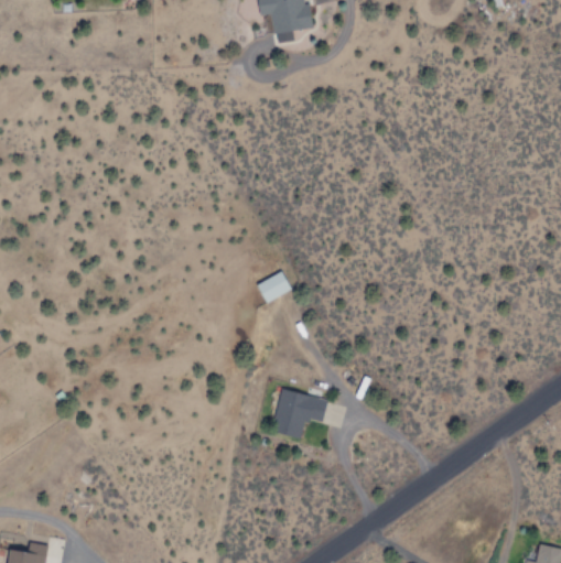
[(259,0),(260,13),(272,12),(274,42),(294,40),(293,31),(312,30),(310,0),(288,2),(287,0),(259,0)]
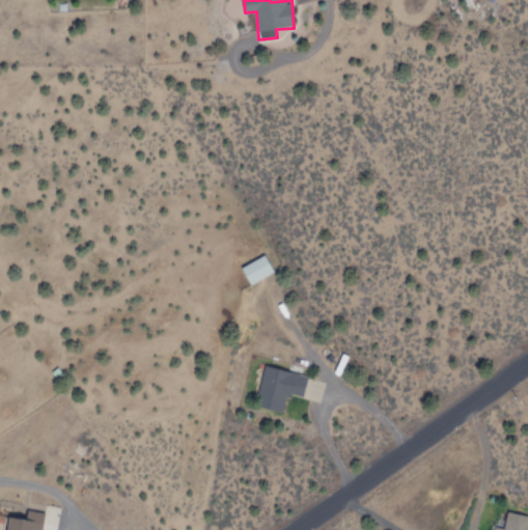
[(241,268),(250,285),(274,273),(265,255),(241,268)]
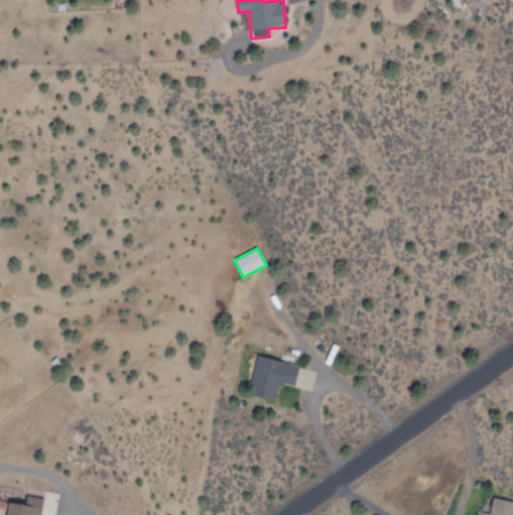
[(256,355),(248,391),(275,397),(278,383),(294,386),(299,365),(256,355)]
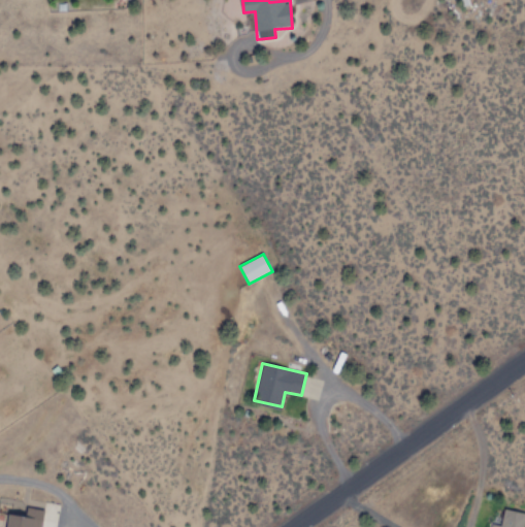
[(0,514),(0,526),(19,526),(20,524),(37,526),(43,526),(45,511),(27,507),(26,518),(0,514)]
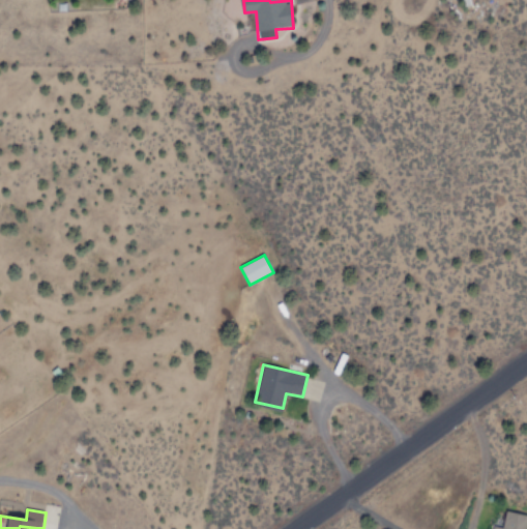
[(525,528),(526,524),(526,516),(506,510),(502,528),(495,527),(494,528),(525,528)]
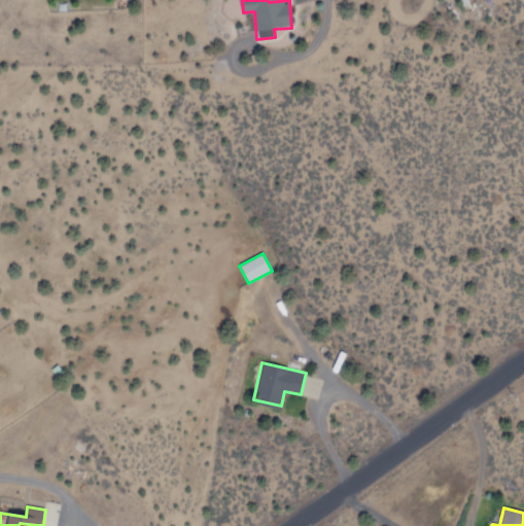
All buildings are outlined.
